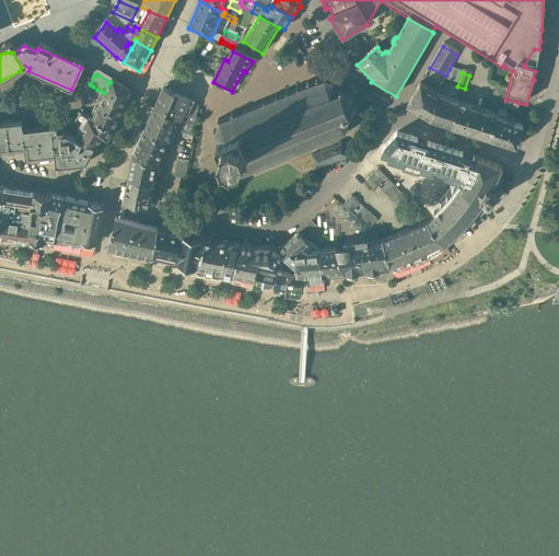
[(302,91),(299,92),(298,90),(295,91),(297,92),(295,92),(295,93),(289,96),(289,95),(287,95),(287,94),(284,95),(286,97),(277,102),(276,99),(274,100),(275,102),(265,106),(264,103),(261,104),(263,107),(249,113),(247,112),(246,114),(234,119),(232,116),(230,117),(231,120),(220,125),(218,124),(217,126),(218,127),(214,135),(212,135),(212,137),(216,137),(219,145),(217,145),(220,152),(221,152),(224,160),(223,161),(226,168),(228,171),(230,171),(231,175),(229,177),(231,178),(232,176),(239,178),(237,181),(240,182),(241,178),(254,173),(255,176),(257,175),(256,172),(269,166),(272,169),(274,165),(286,161),(287,163),(288,162),(287,160),(298,155),(299,158),(301,158),(300,154),(307,151),(309,153),(311,152),(310,150),(345,136),(346,138),(348,136),(346,134),(349,129),(352,129),(352,128),(350,127),(348,122),(349,119),(349,117),(351,119),(353,118),(351,114),(353,108),(358,108),(359,105),(354,105),(351,99),(353,95),(352,93),(349,96),(341,93),(341,90),(339,90),(339,91),(336,91),(334,85),(336,83),(334,81),(332,84),(326,82),(326,80),(324,79),(323,82),(318,84),(317,81),(315,82),(316,85),(310,88),(309,84),(306,85),(307,89),(302,91)]
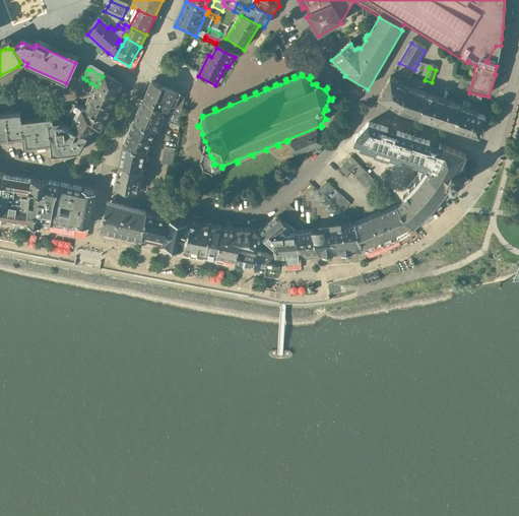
[(121,85),(104,75),(103,76),(96,86),(90,83),(89,86),(95,88),(90,100),(110,109),(121,85)]
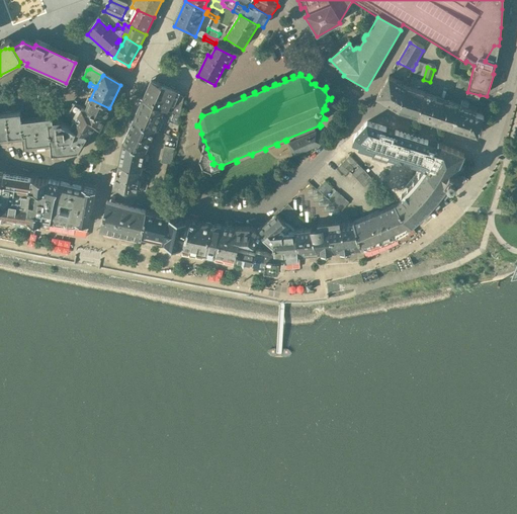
[(86,80),(79,89),(84,92),(89,86),(90,83),(86,80)]
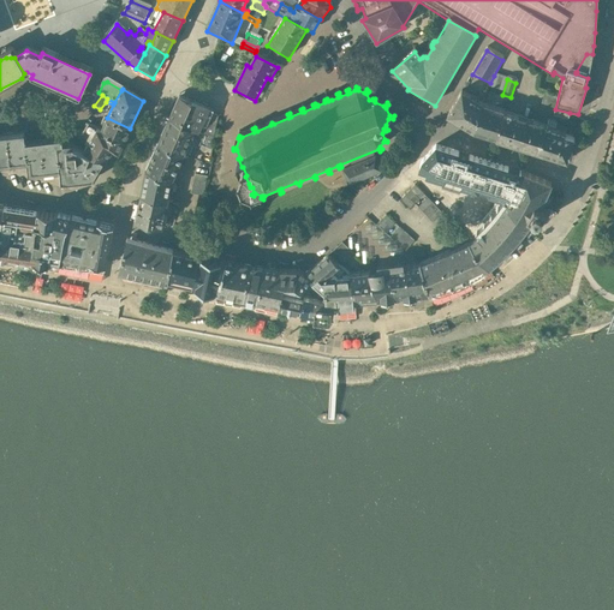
[(481,107),(460,95),(446,119),(472,136),(481,107)]
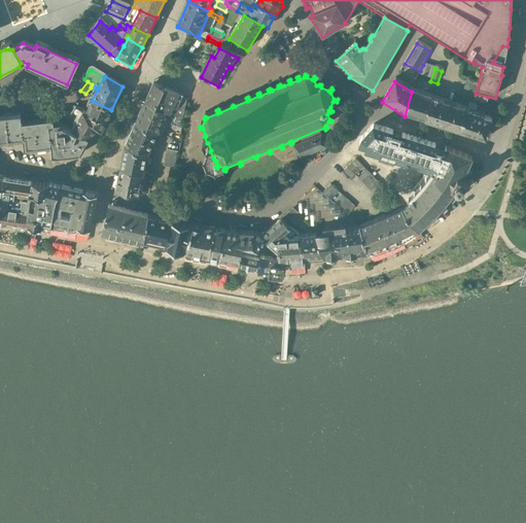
[(187,99),(152,83),(144,103),(175,117),(175,116),(182,120),(187,99)]
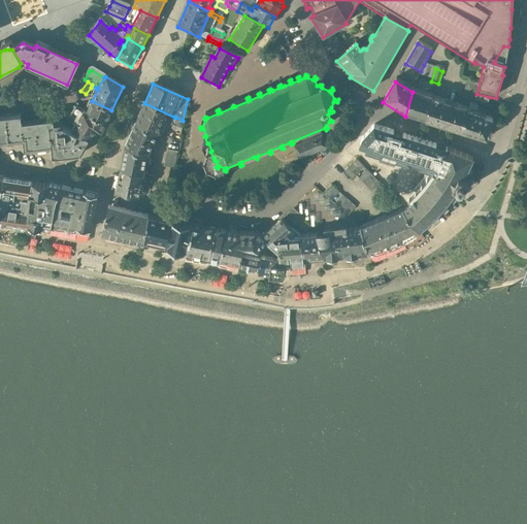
[(433,98),(413,92),(405,117),(425,123),(432,99),(433,98)]
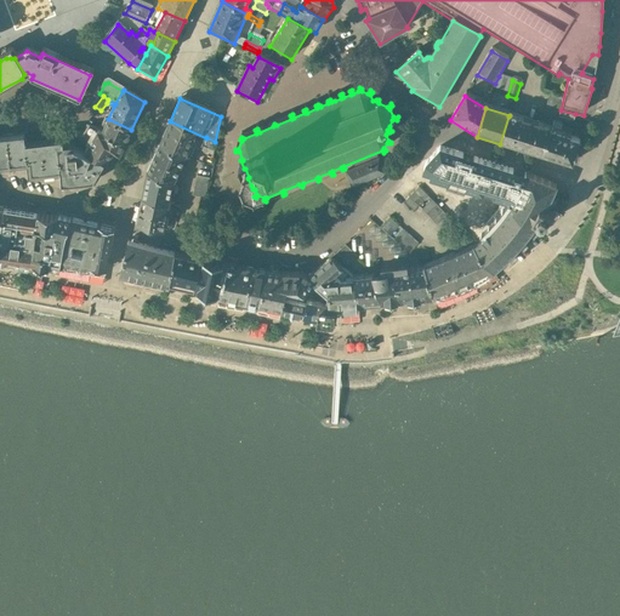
[(575,114),(561,110),(558,120),(573,124),(575,114)]
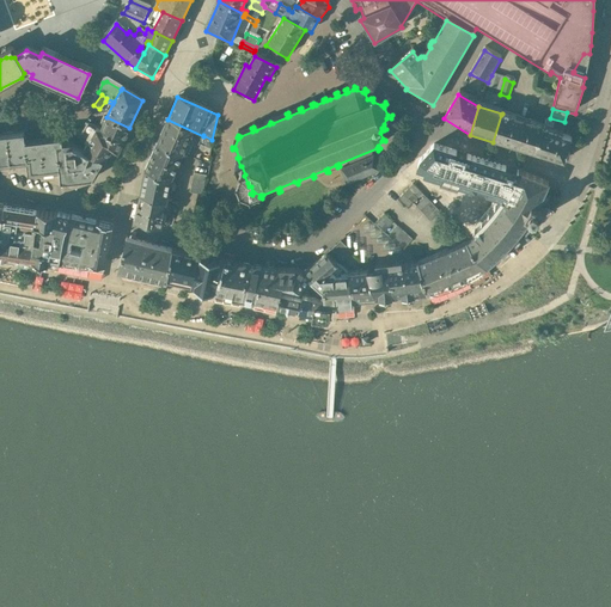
[(543,128),(501,115),(493,142),(513,148),(535,155),(543,130),(543,128)]
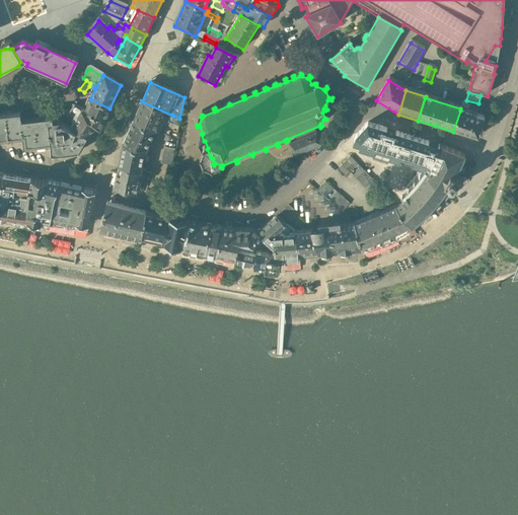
[(109,108),(90,99),(85,113),(104,121),(109,108)]
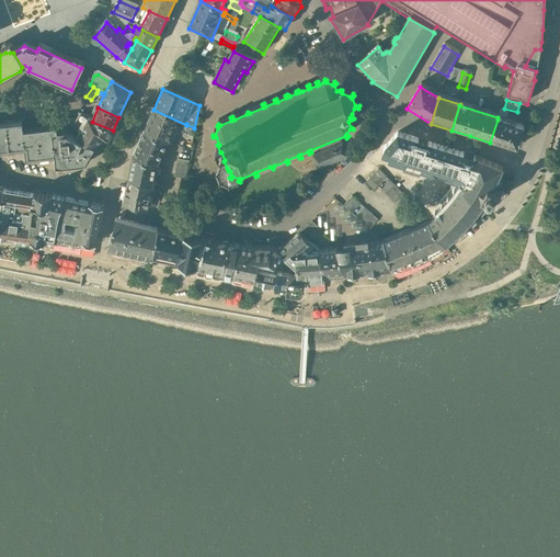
[(153,110),(144,132),(171,145),(175,136),(179,137),(180,134),(182,135),(183,131),(184,131),(186,125),(153,110)]
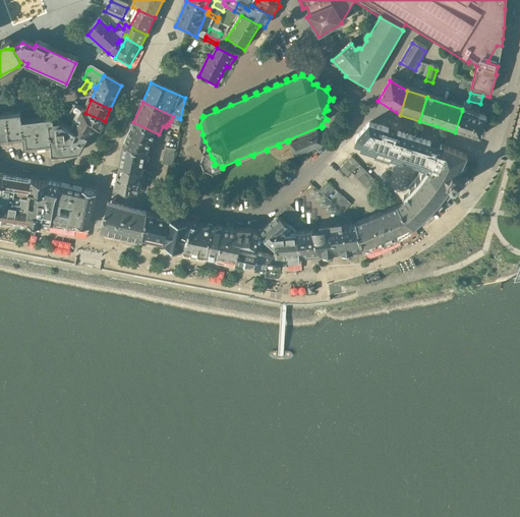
[(85,113),(74,108),(66,119),(75,123),(70,129),(90,138),(95,129),(100,131),(105,121),(85,113)]
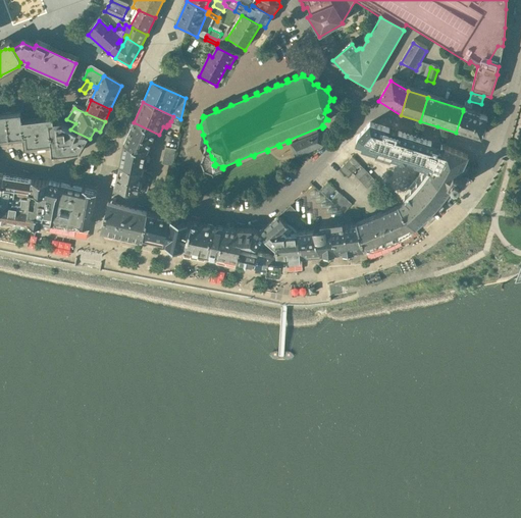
[(478,116),(463,111),(456,133),(480,140),(486,120),(478,117),(478,116)]
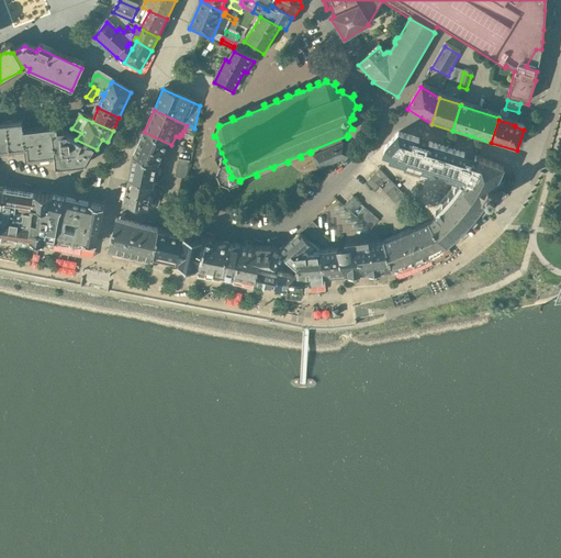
[(52,132),(22,135),(21,124),(7,126),(10,153),(24,152),(25,163),(55,159),(56,170),(86,166),(97,149),(76,140),(67,136),(53,137),(52,132)]
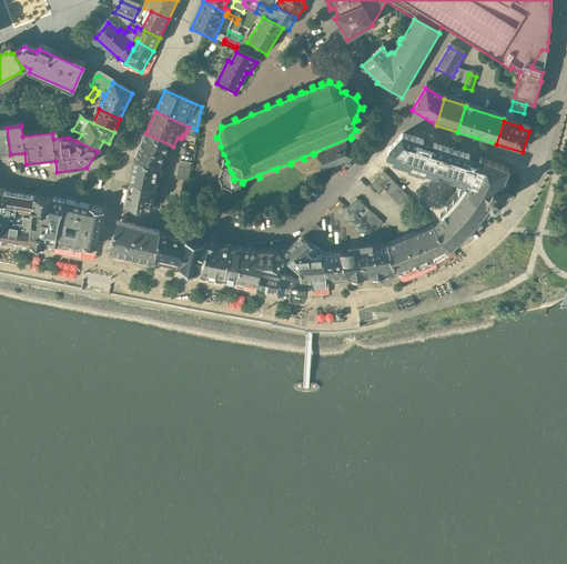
[(0,155),(10,154),(7,128),(0,128),(0,155)]
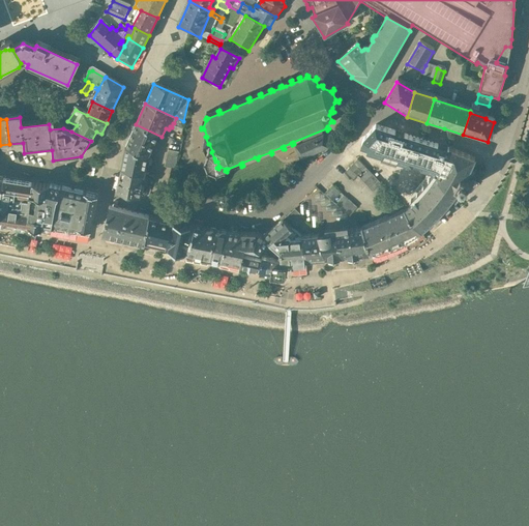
[(136,124),(125,148),(146,156),(152,141),(158,144),(162,137),(136,124)]
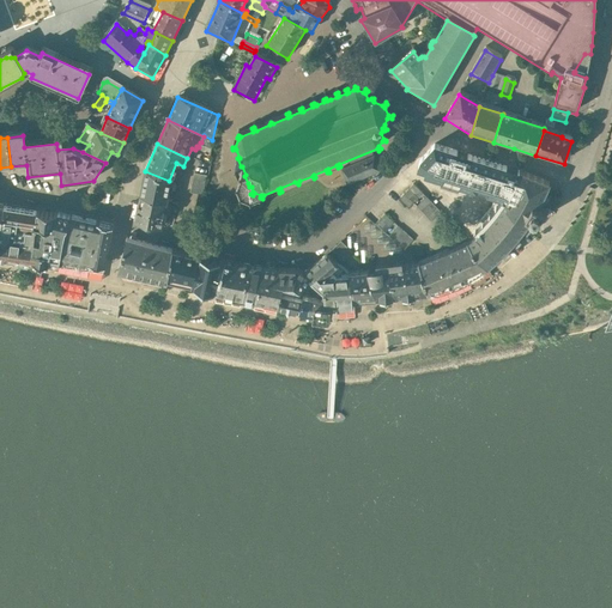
[(432,146),(416,164),(413,171),(431,178),(430,181),(438,183),(437,188),(460,195),(461,192),(476,196),(477,192),(486,195),(485,200),(495,202),(496,200),(504,204),(506,202),(509,196),(514,187),(517,180),(520,175),(432,146)]
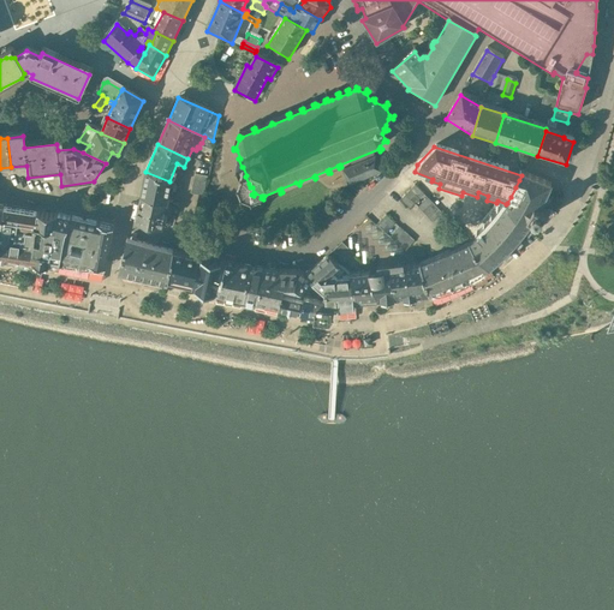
[(371,151),(349,161),(352,169),(343,173),(349,189),(381,174),(375,160),(374,160),(371,155),(373,154),(371,151)]
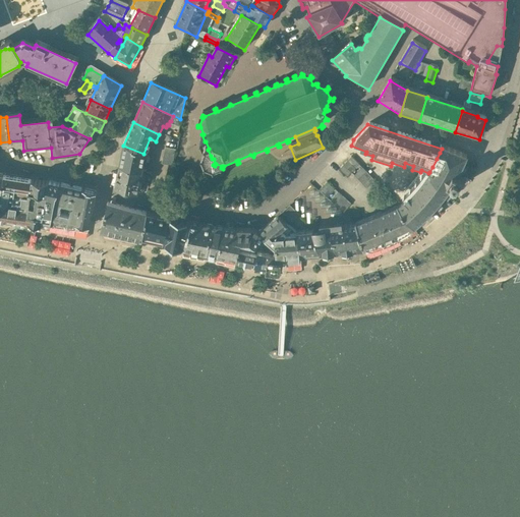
[(143,154),(123,146),(118,166),(140,173),(145,154),(143,154)]
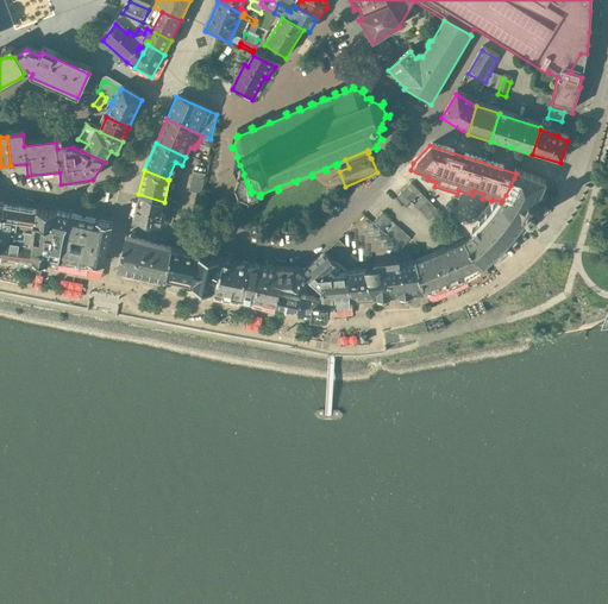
[(506,195),(502,201),(501,202),(497,207),(494,205),(477,225),(481,228),(474,236),(467,241),(467,243),(486,265),(500,253),(507,245),(513,238),(516,233),(521,228),(527,219),(532,222),(539,212),(534,208),(540,195),(545,186),(516,174),(514,178),(511,186),(506,195)]
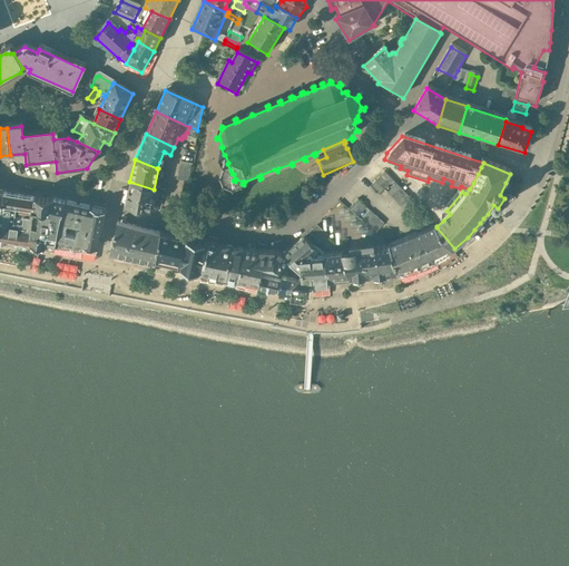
[(384,174),(371,187),(380,196),(393,183),(384,174)]
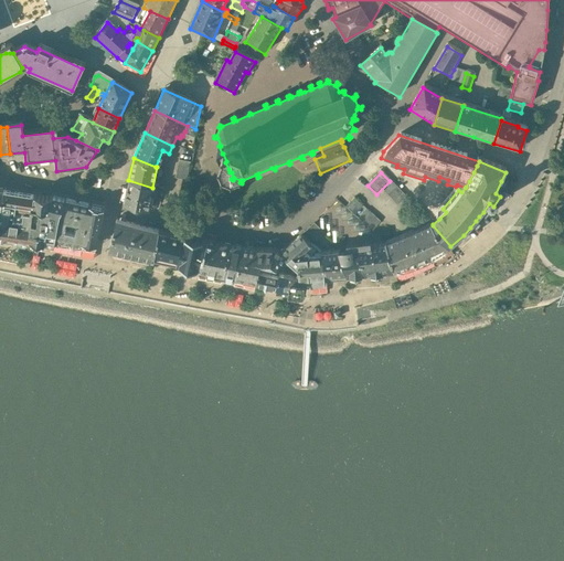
[(152,188),(128,180),(124,203),(148,211),(152,189),(153,188),(152,188)]
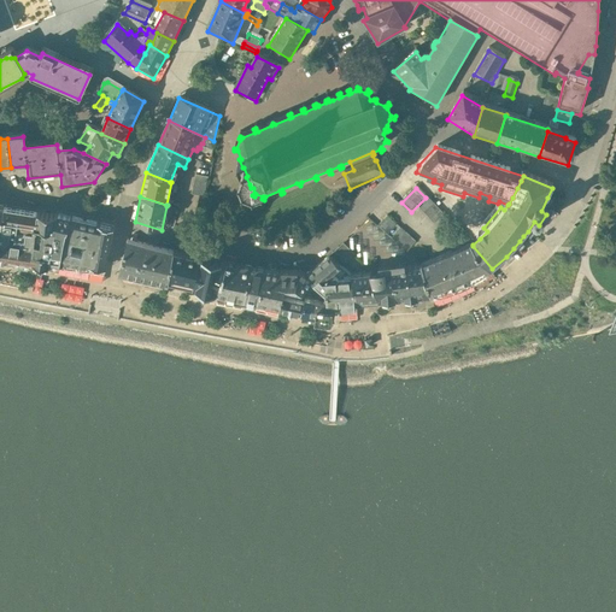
[(211,201),(199,198),(197,205),(210,209),(211,201)]
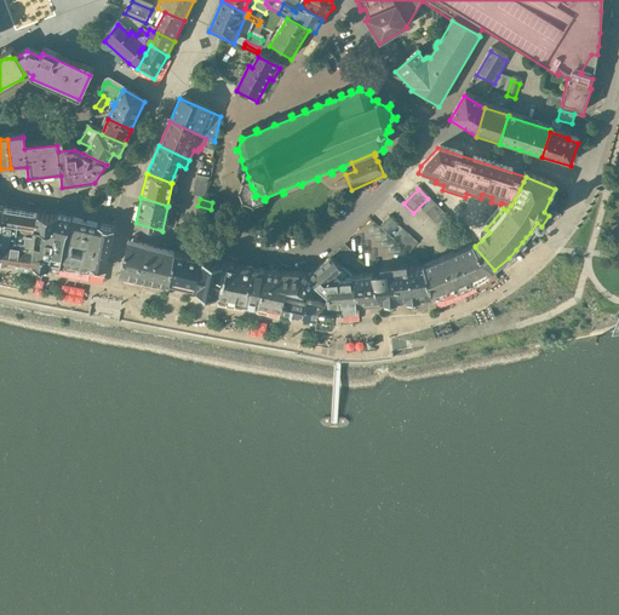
[(446,217),(431,202),(422,212),(436,226),(446,217)]
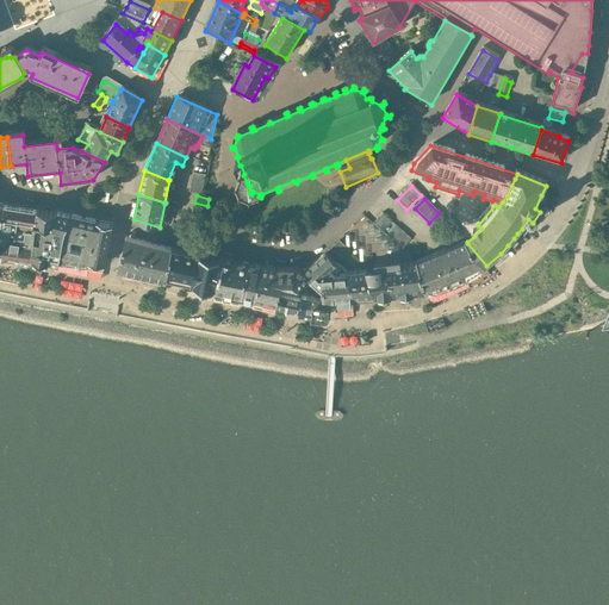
[(207,206),(194,203),(193,210),(206,212),(207,206)]
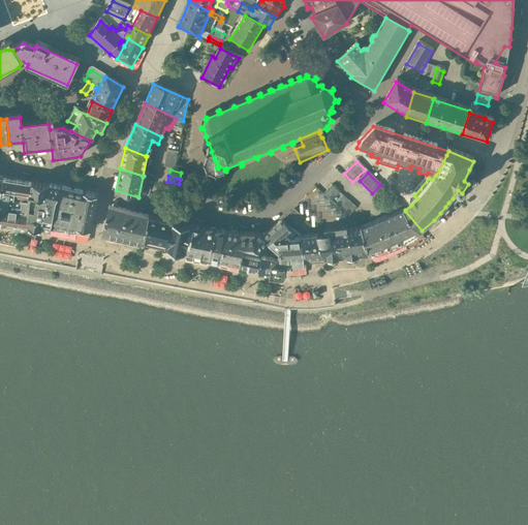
[(32,183),(2,179),(0,196),(0,202),(30,205),(31,195),(32,183)]
